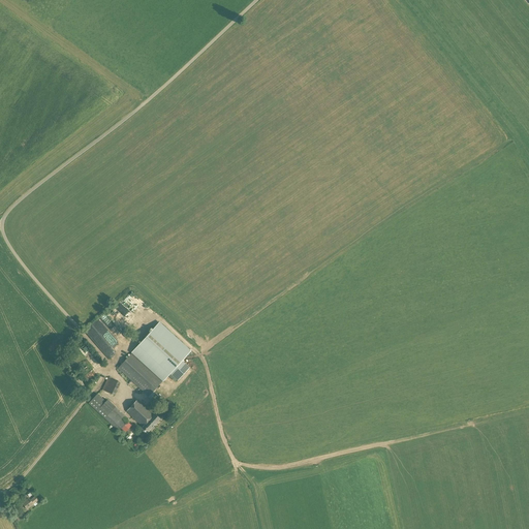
[(130,309),(133,307),(124,300),(122,302),(130,309)]
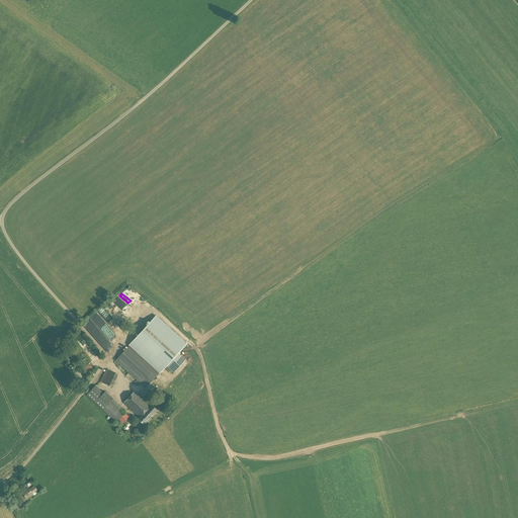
[(186,344),(156,316),(115,360),(146,389),(160,372),(160,373),(165,368),(170,373),(172,371),(174,372),(185,360),(178,353),(186,344)]
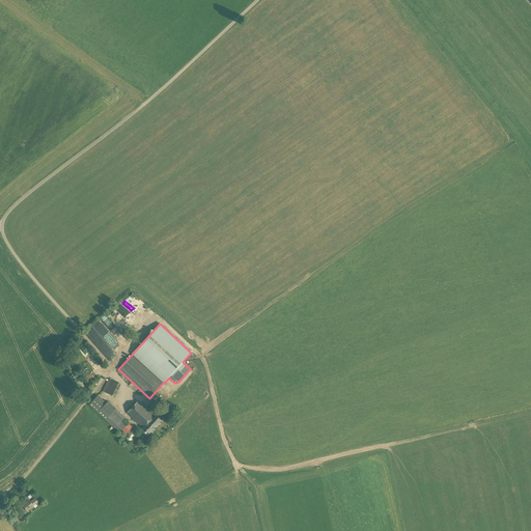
[(113,397),(119,385),(108,380),(102,392),(113,397)]
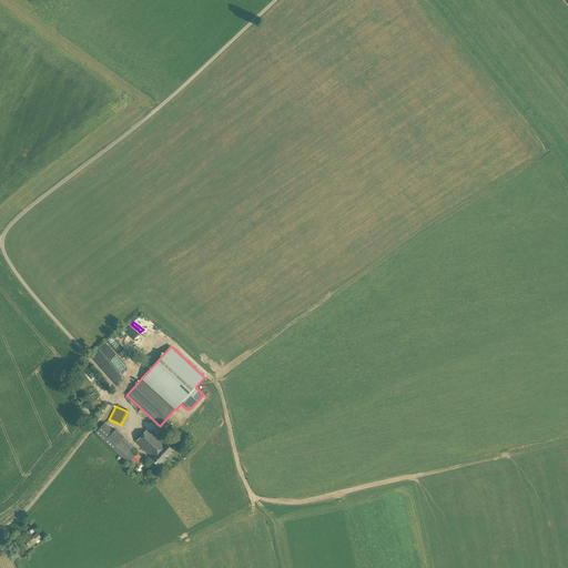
[(92,417),(87,407),(81,411),(87,421),(92,417)]
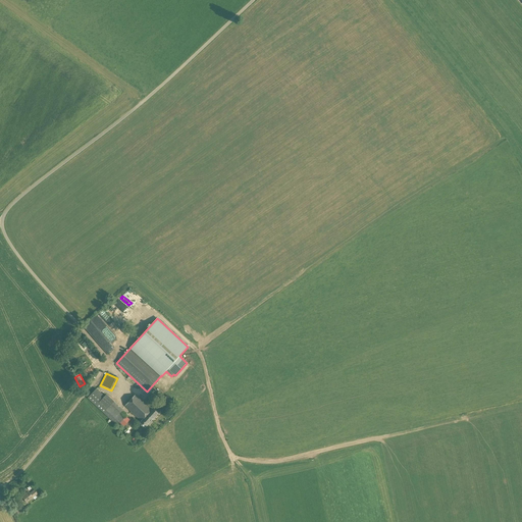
[(98,403),(104,409),(112,400),(107,394),(98,403)]
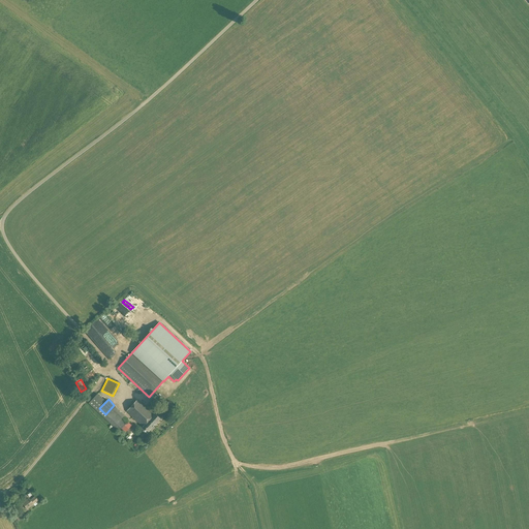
[(137,400),(131,406),(154,426),(160,419),(154,414),(137,400)]
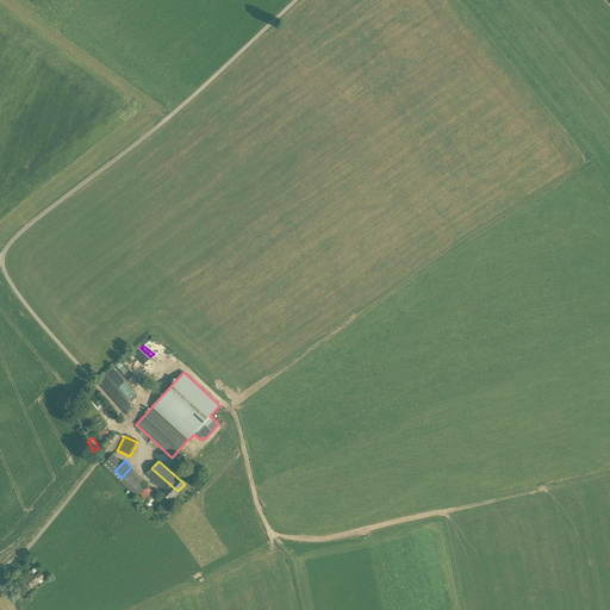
[(178,491),(151,468),(145,474),(165,492),(163,493),(169,499),(178,491)]
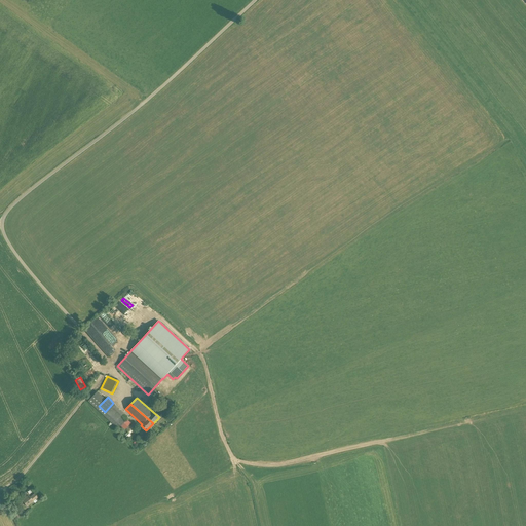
[(130,423),(126,420),(121,426),(124,429),(130,423)]
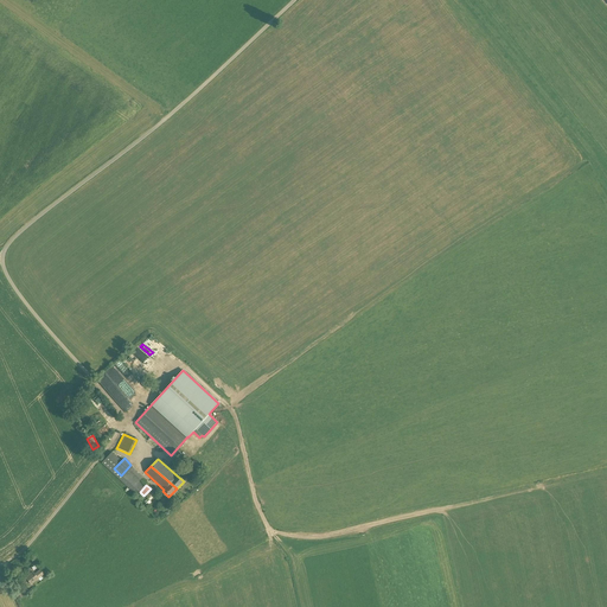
[(33,573),(26,577),(31,585),(38,579),(44,574),(42,570),(36,575),(33,573)]
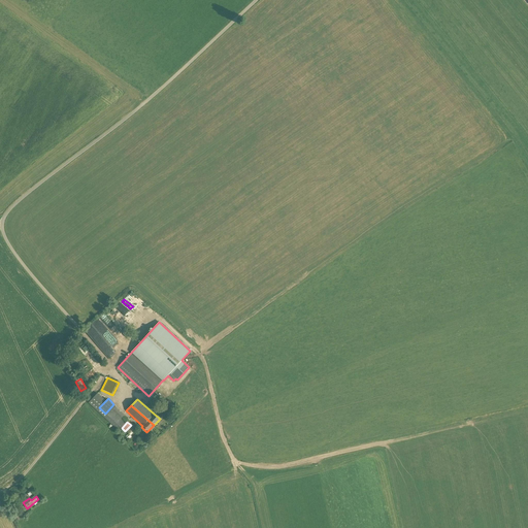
[(17,510),(11,513),(17,521),(22,519),(20,517),(18,512),(17,510)]
